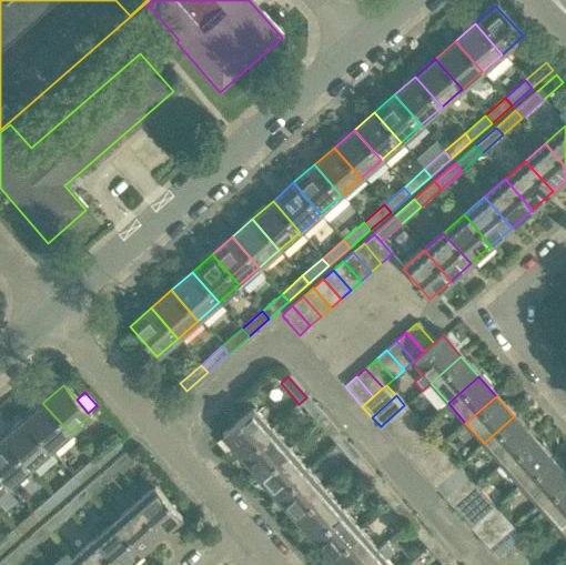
[(317,425),(324,419),(306,397),(299,404),(317,425)]
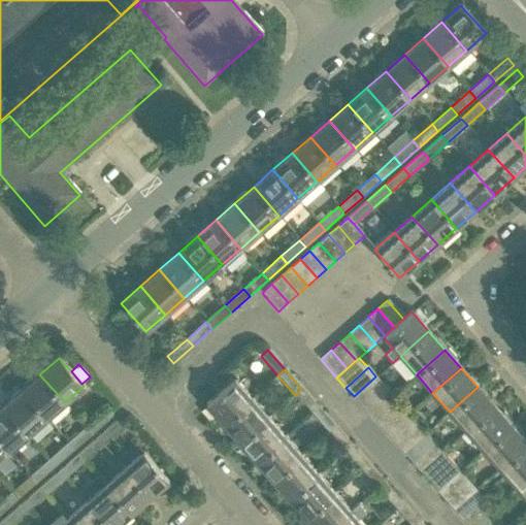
[(45,419),(65,402),(39,374),(21,390),(45,419)]
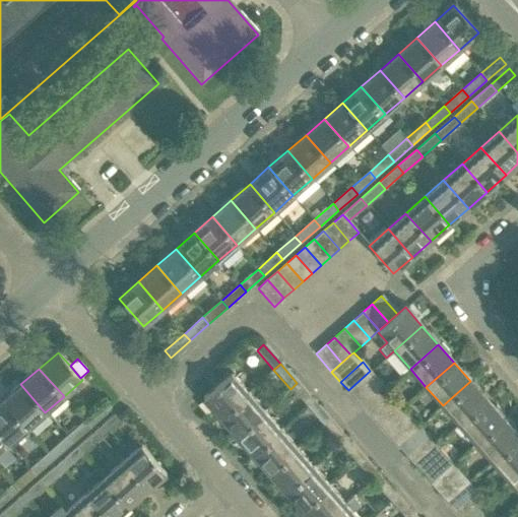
[(357,400),(378,380),(370,371),(348,390),(357,400)]
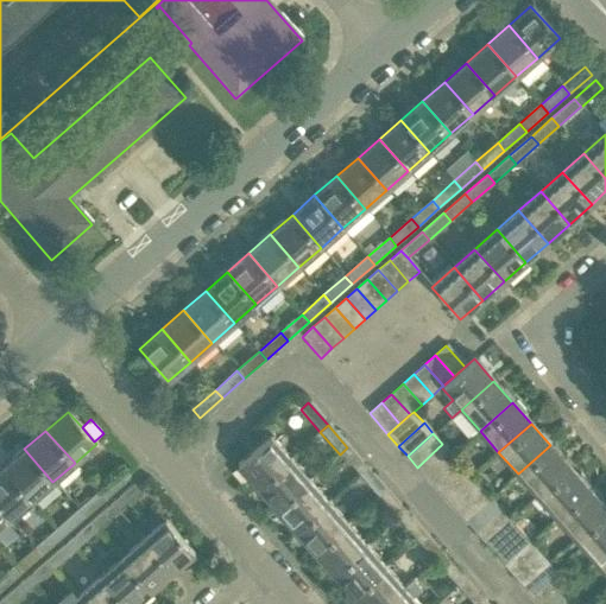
[(256,488),(289,459),(269,437),(237,466),(256,488)]
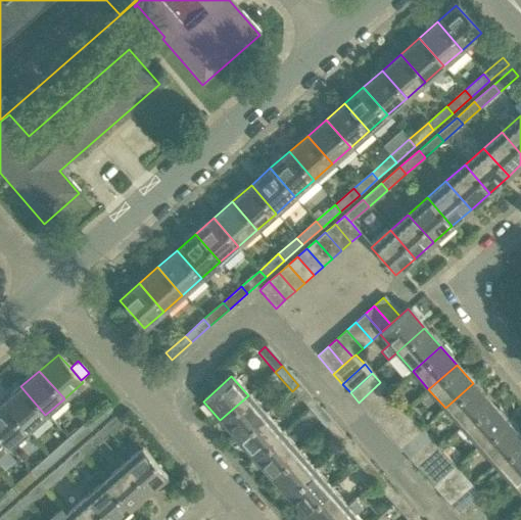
[(367,412),(388,392),(380,382),(359,403),(367,412)]
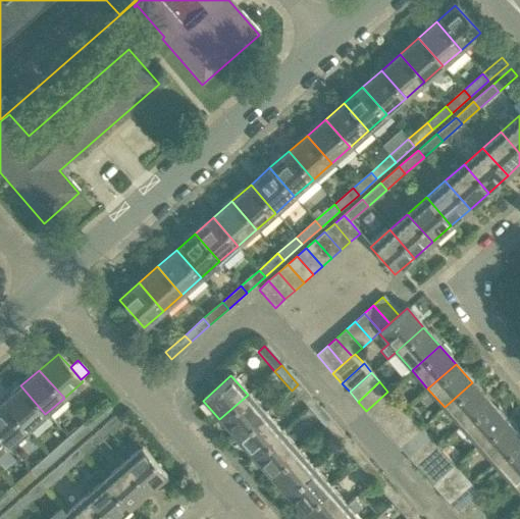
[(461,425),(488,401),(472,382),(445,407),(461,425)]
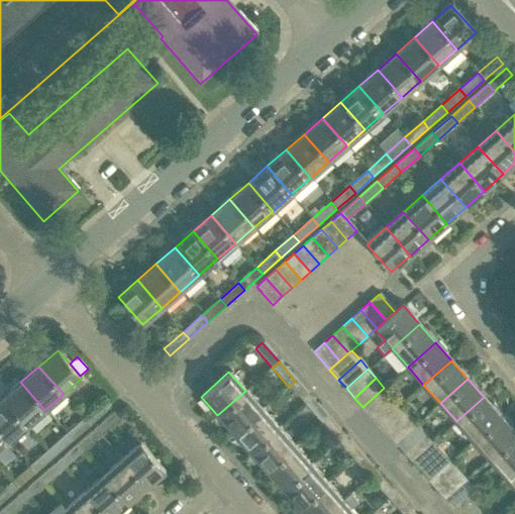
[(305,405),(311,399),(295,381),(289,387),(305,405)]
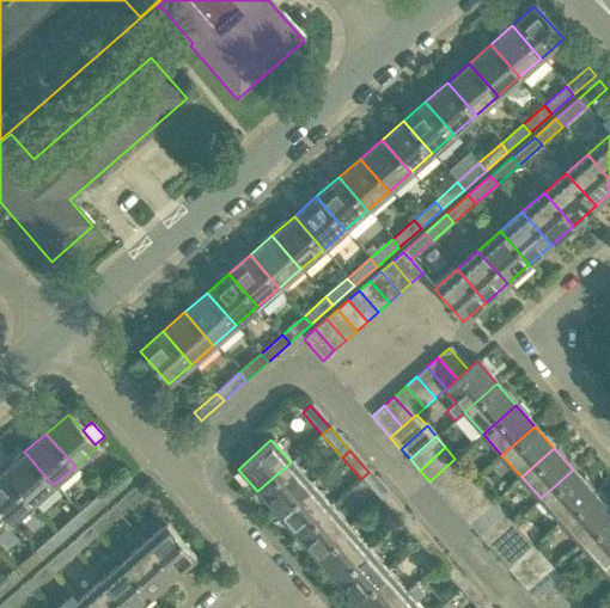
[(31,504),(53,485),(24,452),(2,471),(31,504)]
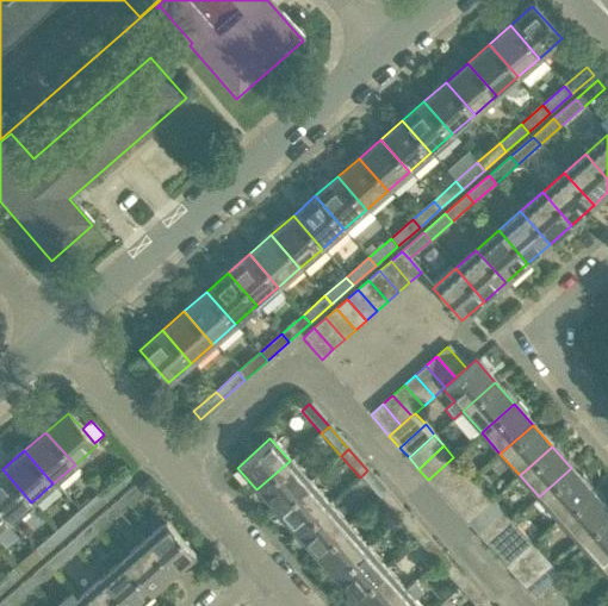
[(446,500),(472,478),(453,457),(428,480),(446,500)]
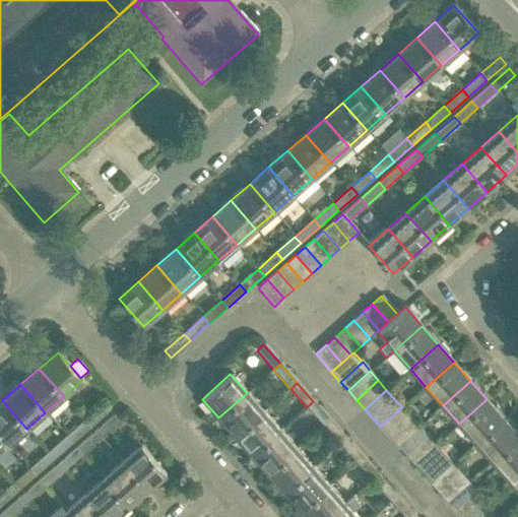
[(236,437),(263,412),(247,393),(218,417),(236,437)]
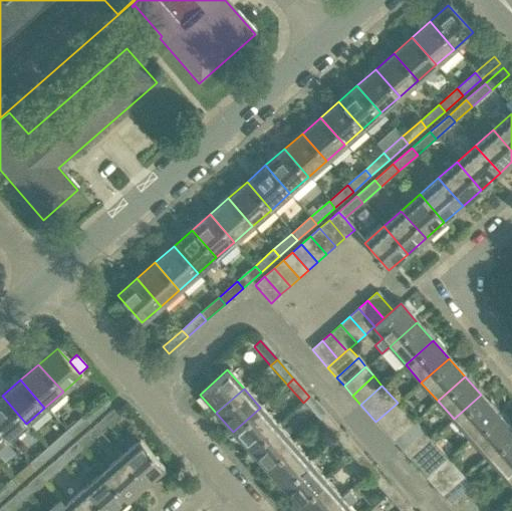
[(470,438),(497,414),(481,395),(454,419),(470,438)]
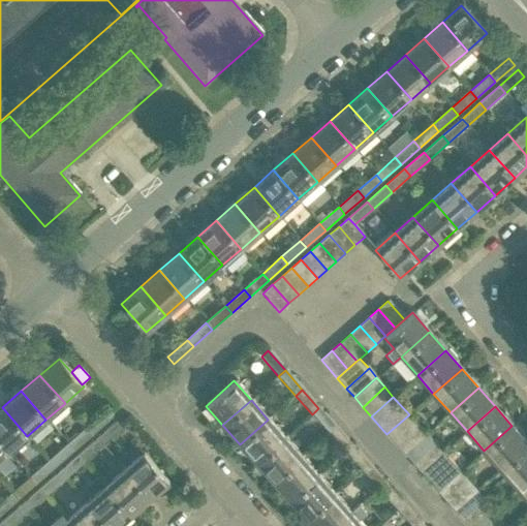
[(0,442),(8,453),(27,436),(2,407),(0,409),(0,442)]
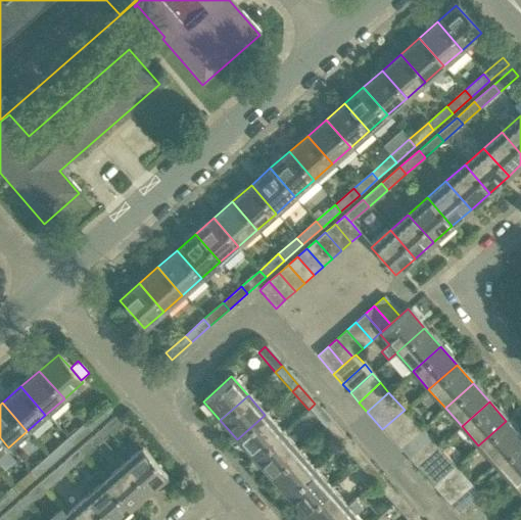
[(325,428),(331,422),(315,404),(309,410),(325,428)]
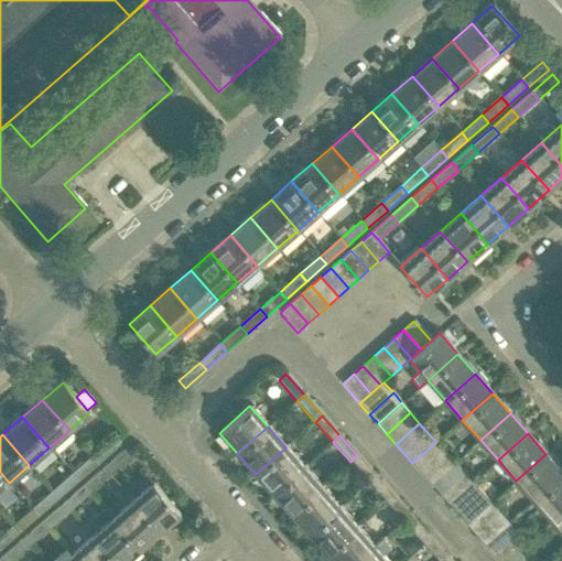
[(98,464),(119,445),(112,439),(92,456),(98,464)]
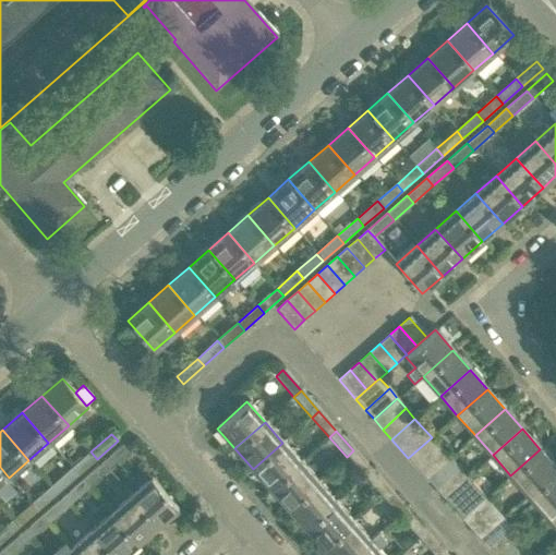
[(269,489),(300,462),(282,443),(253,469),(269,489)]
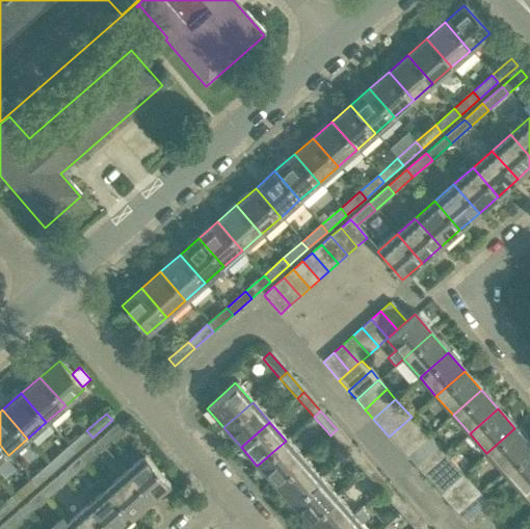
[(116,425),(104,435),(110,443),(123,431),(116,425)]
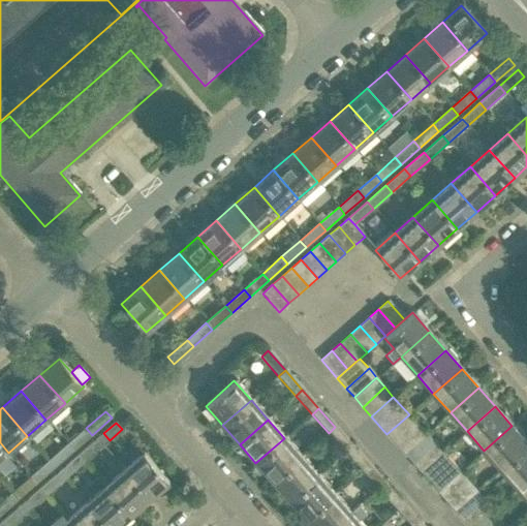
[(404,454),(426,434),(417,425),(396,444),(404,454)]
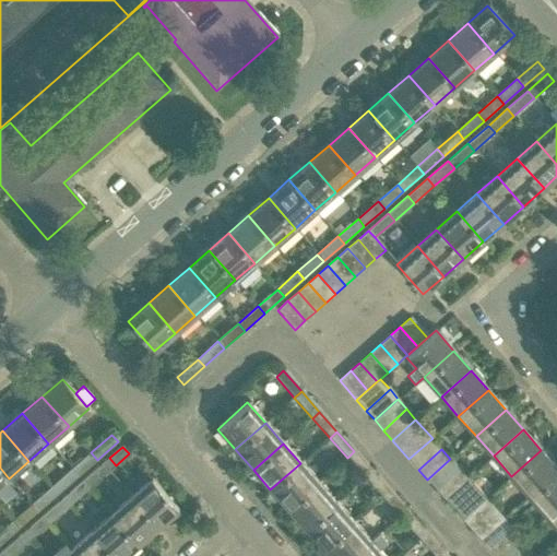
[(529,497),(556,471),(556,468),(541,450),(511,476),(529,497)]
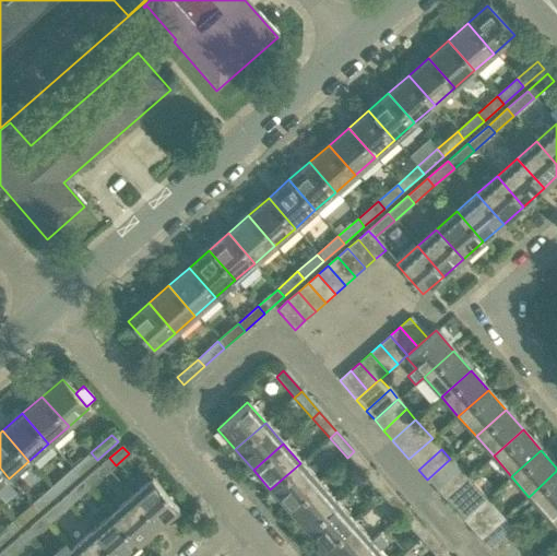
[(364,477),(371,471),(354,451),(347,458),(364,477)]
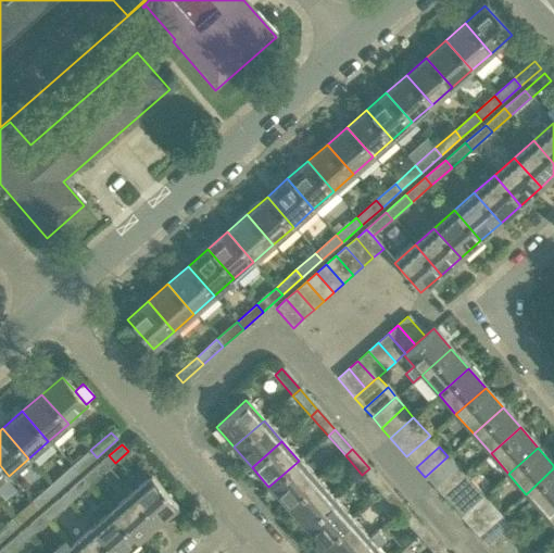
[(77,475),(97,457),(90,450),(71,467),(77,475)]
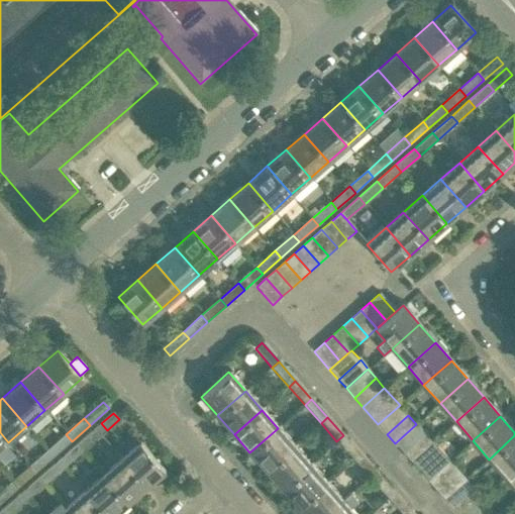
[(403,452),(425,433),(416,424),(395,443),(403,452)]
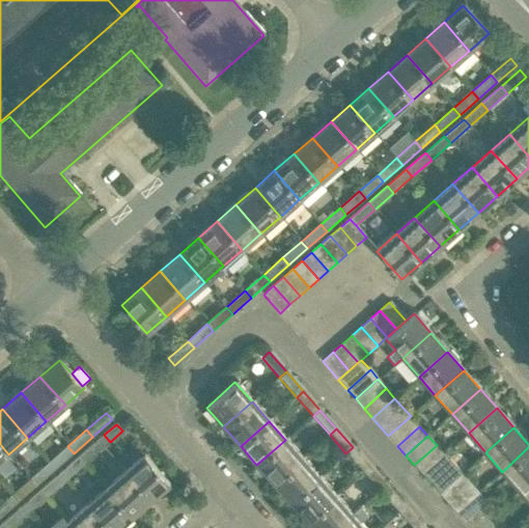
[(273,483),(302,459),(285,440),(256,465),(273,483)]
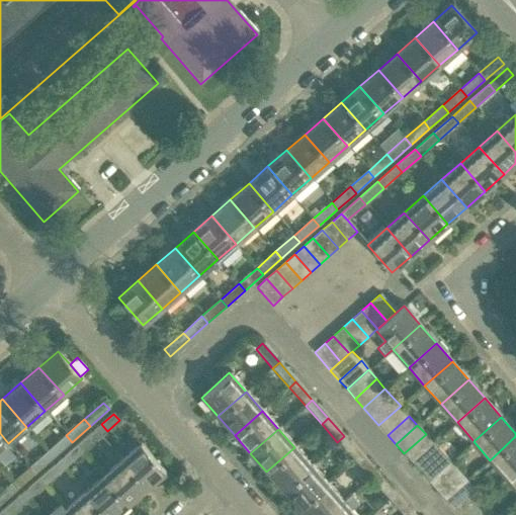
[(0,449),(8,443),(0,433),(0,449)]
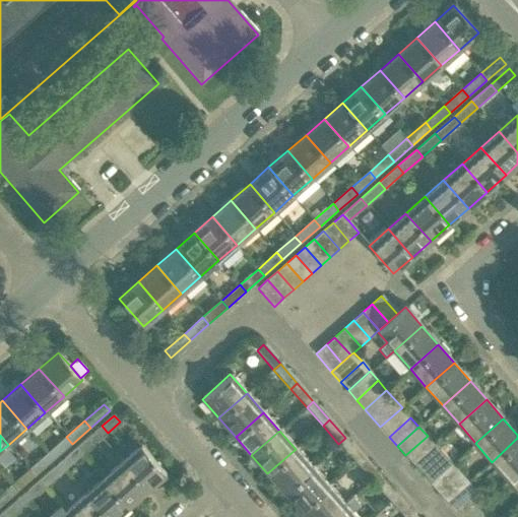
[(413,464),(435,445),(428,436),(405,455),(413,464)]
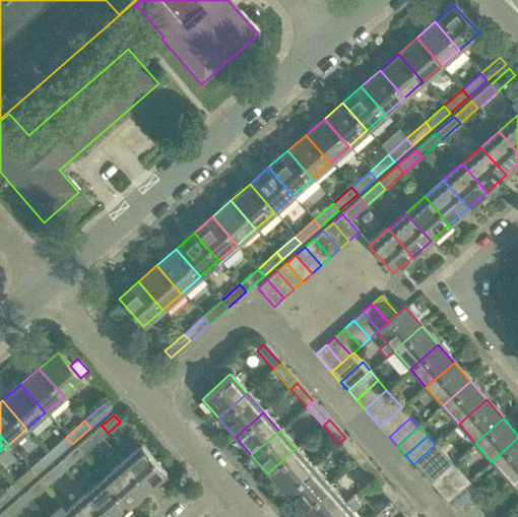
[(54,459),(72,444),(66,437),(48,453),(54,459)]
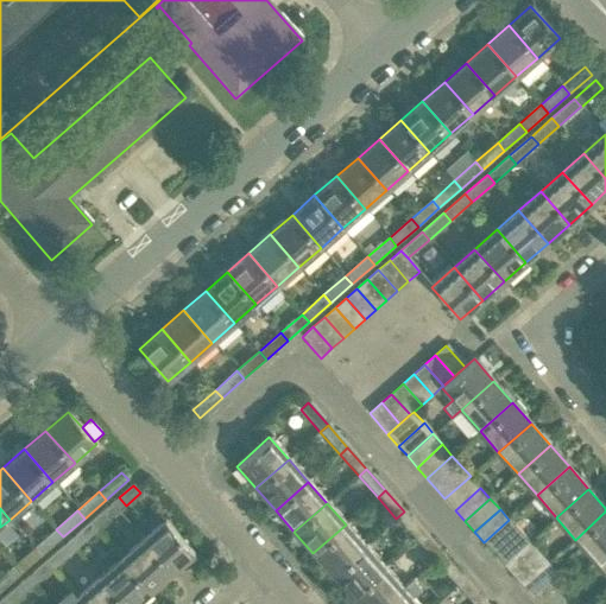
[(96,532),(111,519),(103,512),(89,523),(96,532)]
